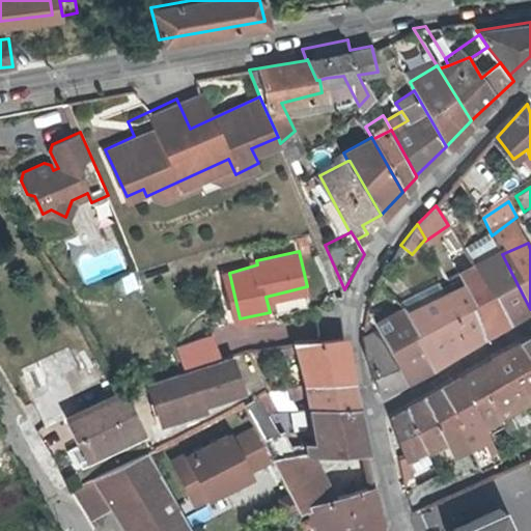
[(458,260),(465,272),(478,266),(469,252),(458,260)]
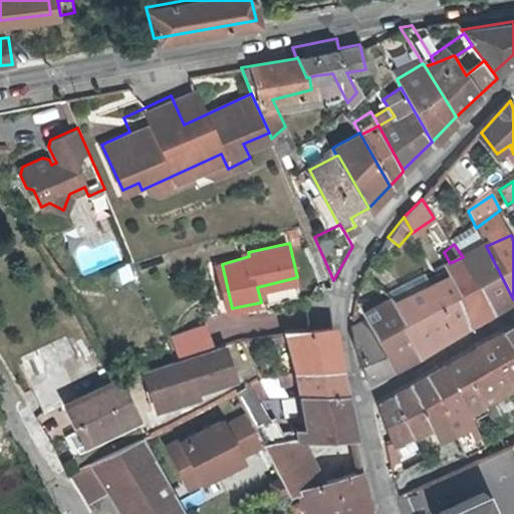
[(513,299),(486,246),(463,257),(493,313),(513,300),(513,299)]
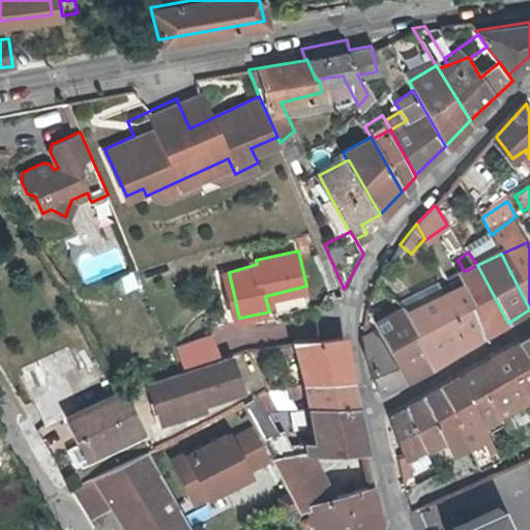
[(461,273),(463,278),(486,336),(508,323),(477,265),(464,271),(461,273)]
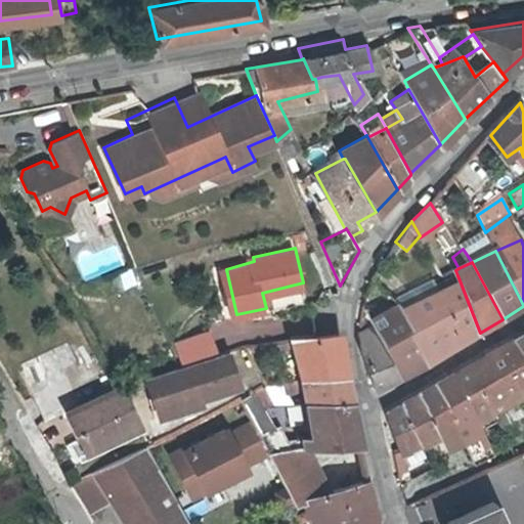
[(436,291),(463,342),(480,333),(457,275),(434,286),(436,291)]
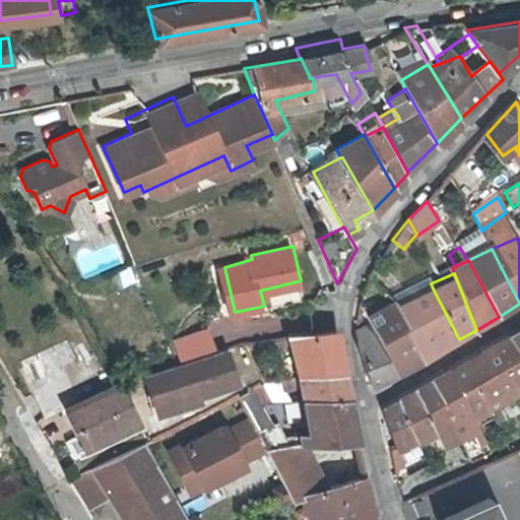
[(433,288),(406,304),(399,308),(426,359),(459,339),(433,288)]
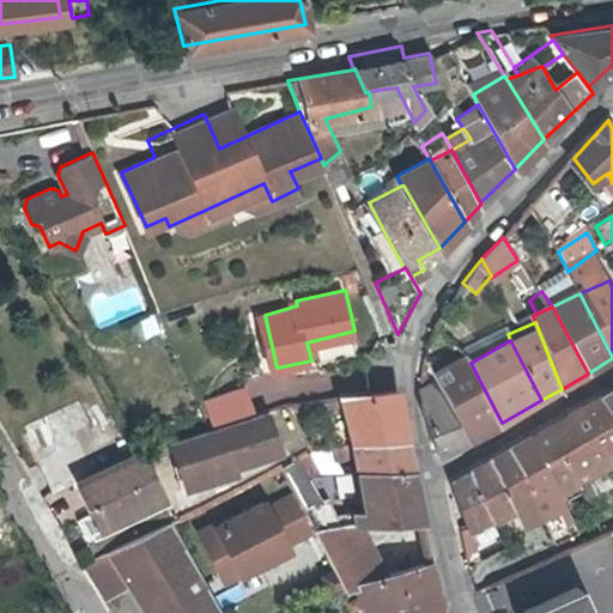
[(465,356),(471,363),(479,358),(473,347),(461,353),(465,356)]
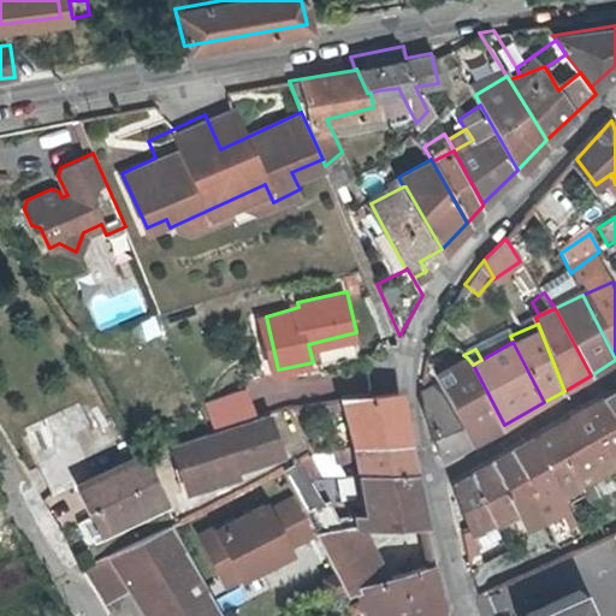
[(436,374),(440,381),(473,365),(467,357),(436,374)]
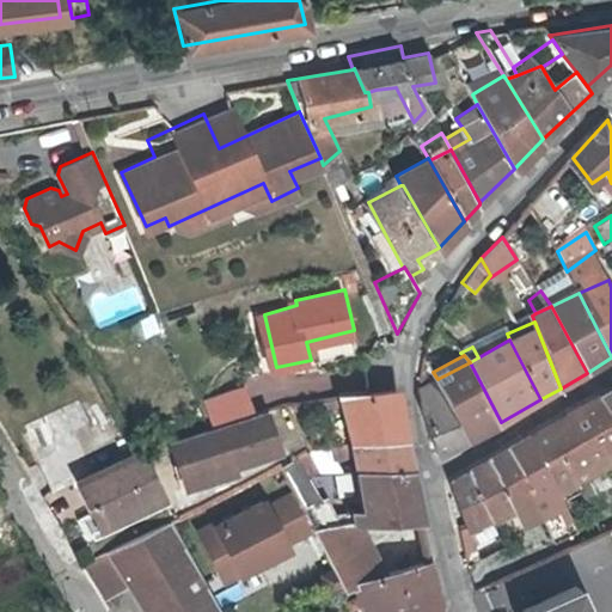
[(469,439),(501,422),(470,362),(438,379),(467,438),(469,439)]
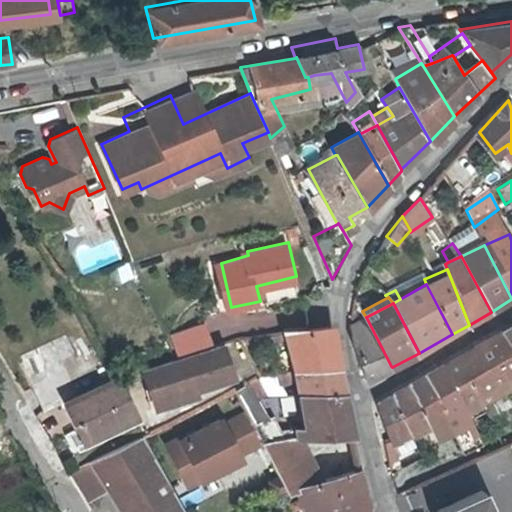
[(371,377),(391,366),(366,317),(352,324),(352,330),(352,336),(353,342),(371,377)]
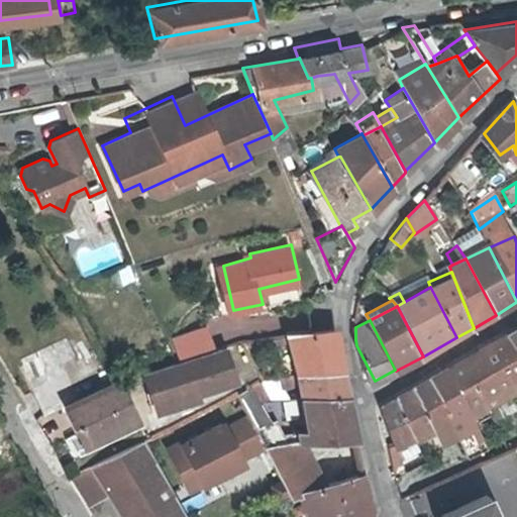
[(289,332),(298,370),(340,370),(339,358),(336,328),(289,332)]
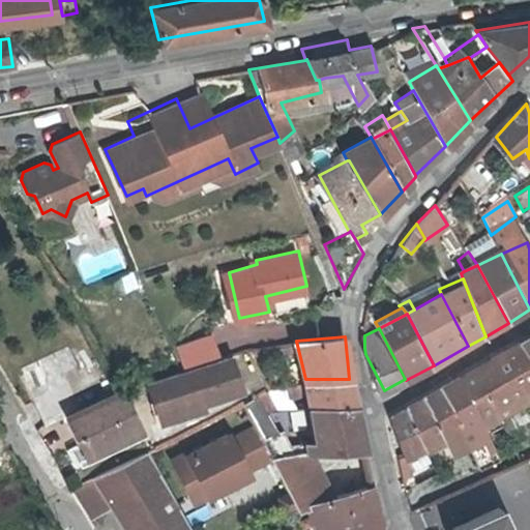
[(529,355),(522,342),(492,359),(505,412),(510,430),(521,425),(516,407),(529,401),(529,355)]
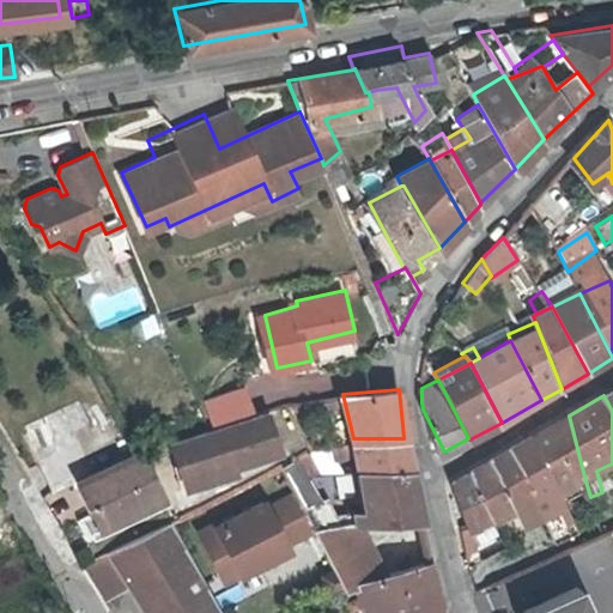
[(182,486),(232,469),(230,463),(272,449),(260,413),(214,428),(169,443),(182,486)]
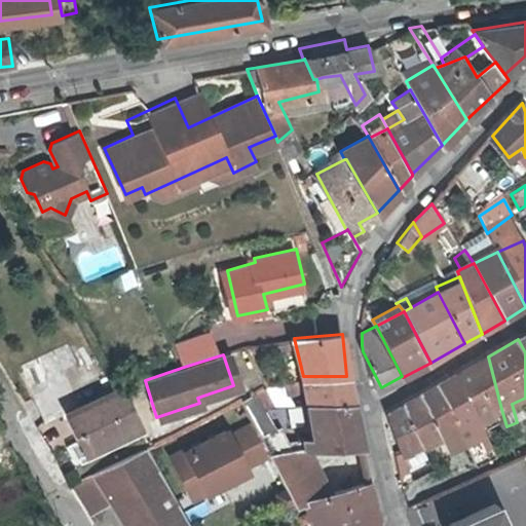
[(478,419),(501,409),(488,357),(456,375),(478,419)]
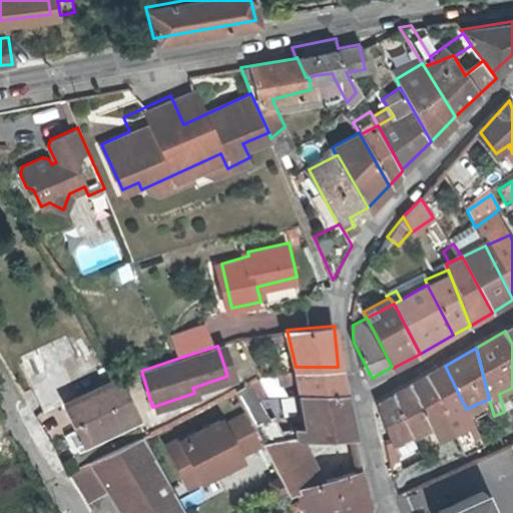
[(484,444),(466,409),(445,366),(428,376),(455,432),(464,452),(484,444)]
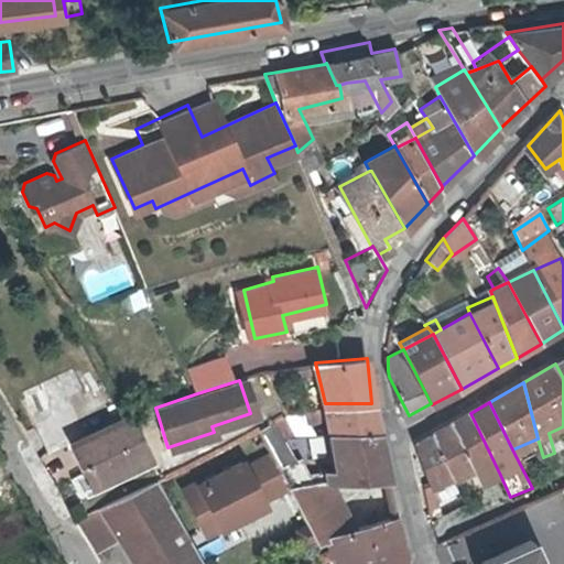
[(286,412),(289,421),(326,413),(325,403),(286,412)]
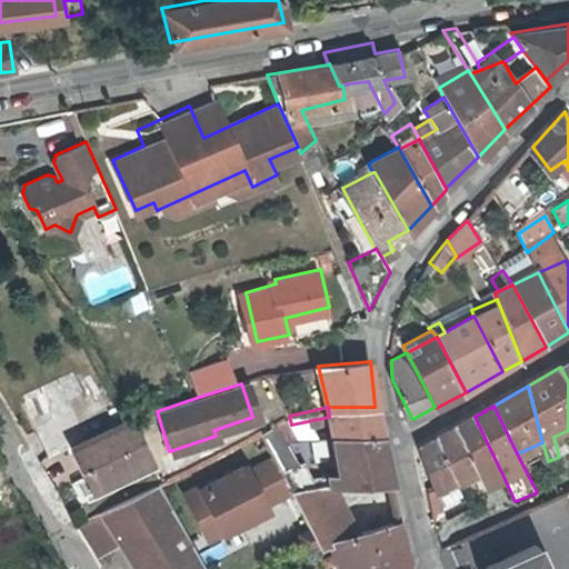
[(328,407),(329,417),(331,436),(379,433),(375,407),(328,407)]
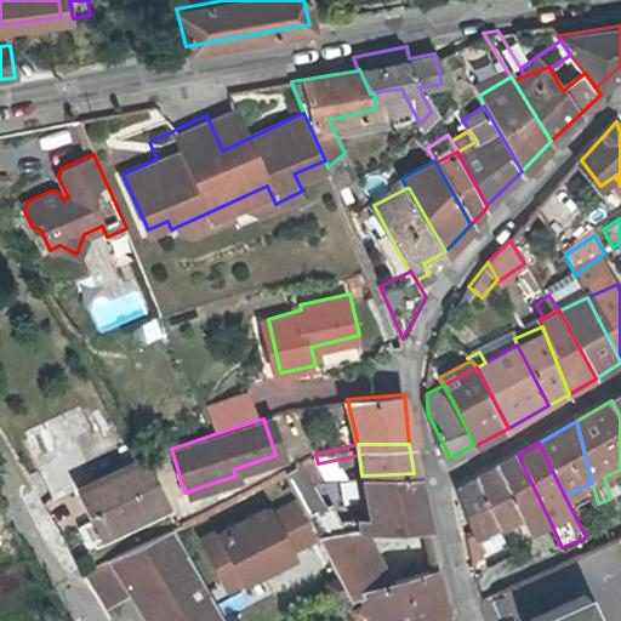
[(301,462),(311,483),(323,482),(318,463),(315,454),(301,462)]
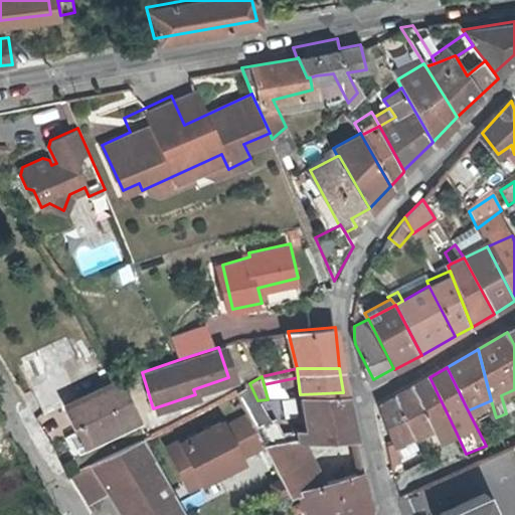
[(439,441),(457,434),(430,377),(394,396),(413,435),(432,427),(439,441)]
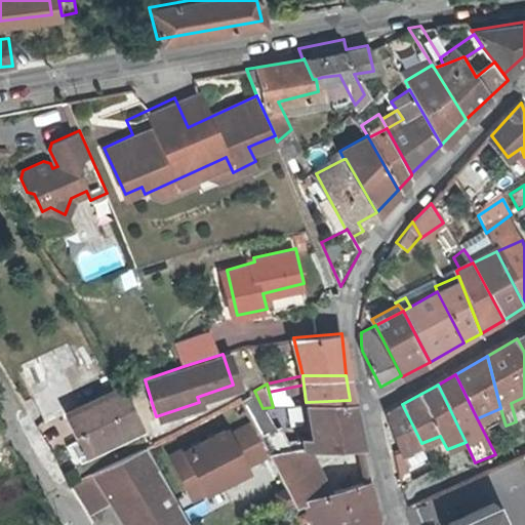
[(66,413),(117,389),(116,387),(65,411),(66,413)]
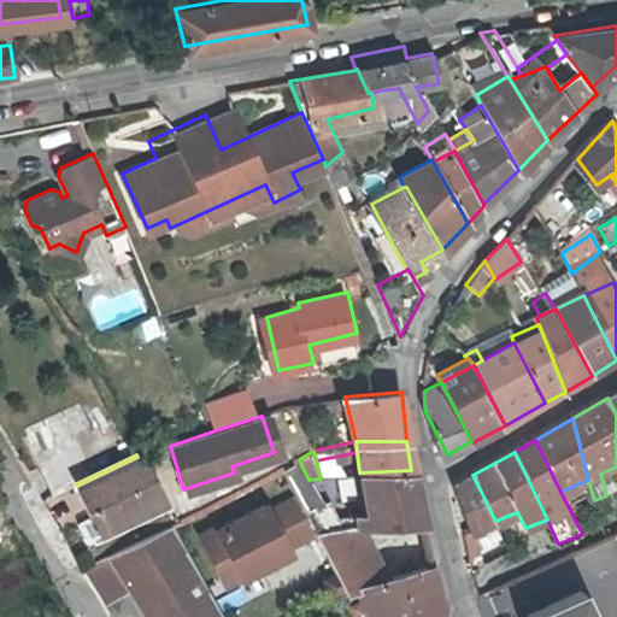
[(160,499),(137,457),(77,486),(97,529),(160,499)]
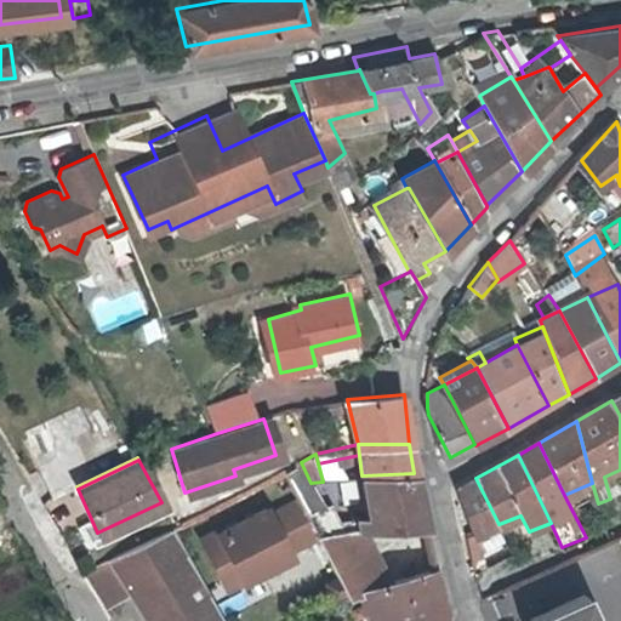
[(285,471),(308,513),(322,508),(314,493),(311,483),(301,462),(285,471)]
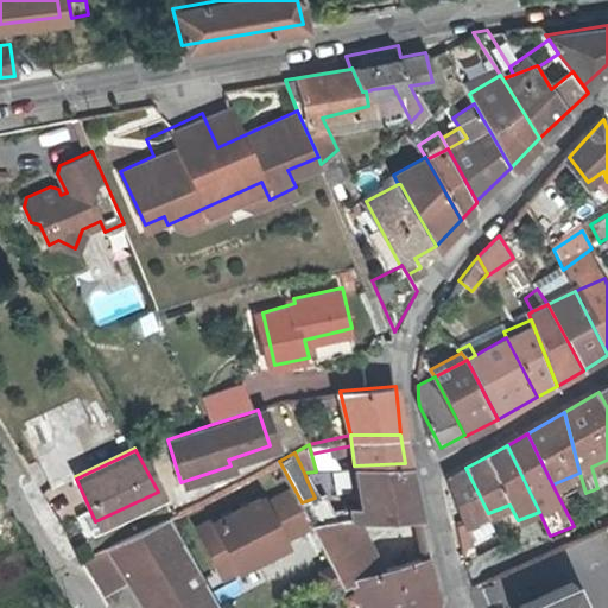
[(354,466),(356,476),(360,506),(362,518),(418,517),(405,463),(354,466)]
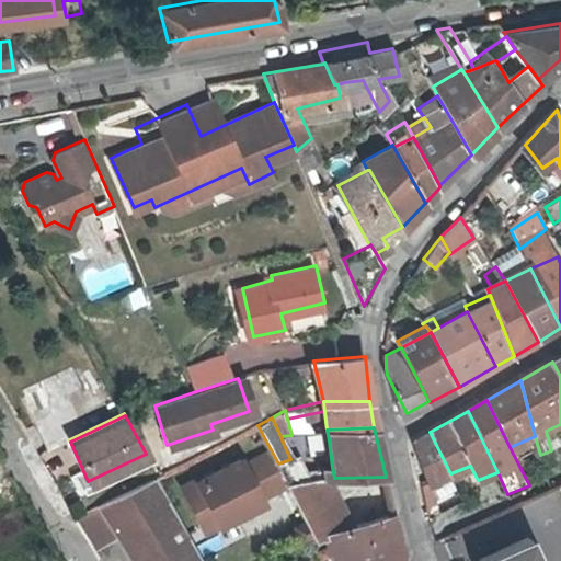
[(450,473),(430,432),(412,443),(427,480),(428,483),(450,473)]
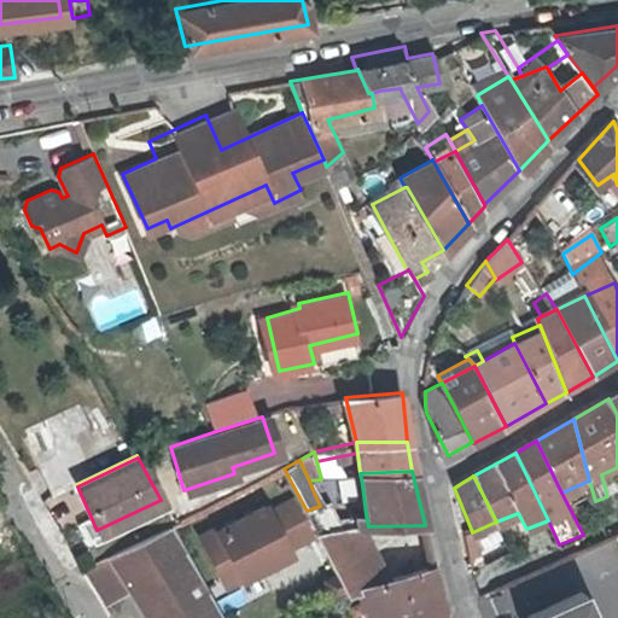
[(220,525),(203,534),(225,575),(239,567),(243,575),(292,551),(289,544),(299,540),(281,505),(272,509),(268,505),(222,529),(220,525)]
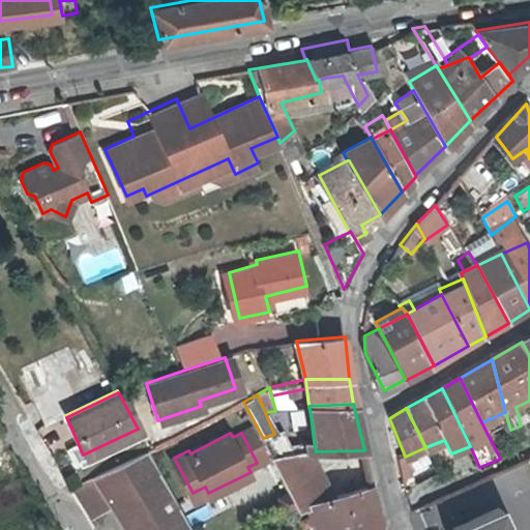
[(287,447),(282,438),(280,433),(274,434),(263,438),(272,457),(316,451),(314,441),(304,442),(304,444),(303,446),(287,447)]
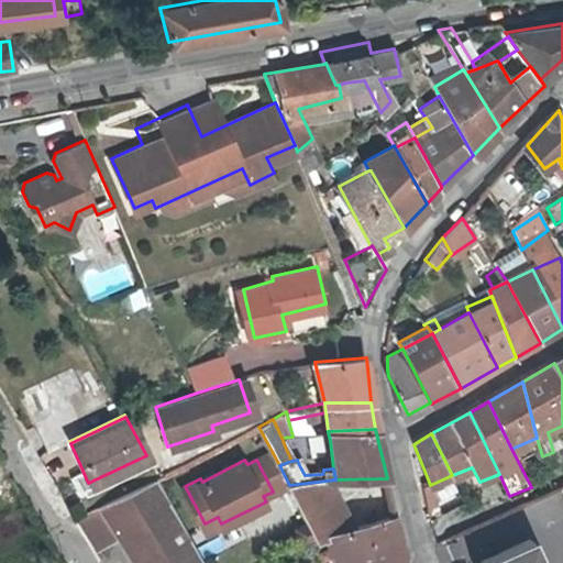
[(206,562),(158,477),(100,504),(73,517),(92,550),(120,536),(140,539),(135,562),(206,562)]
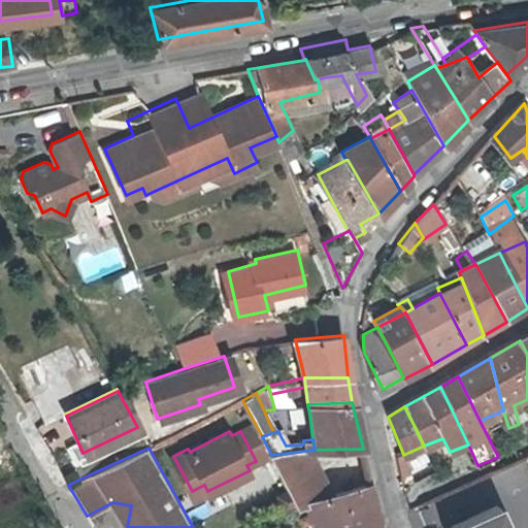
[(341,491),(337,476),(324,481),(315,450),(271,455),(289,488),(296,504),(304,502),(341,491)]
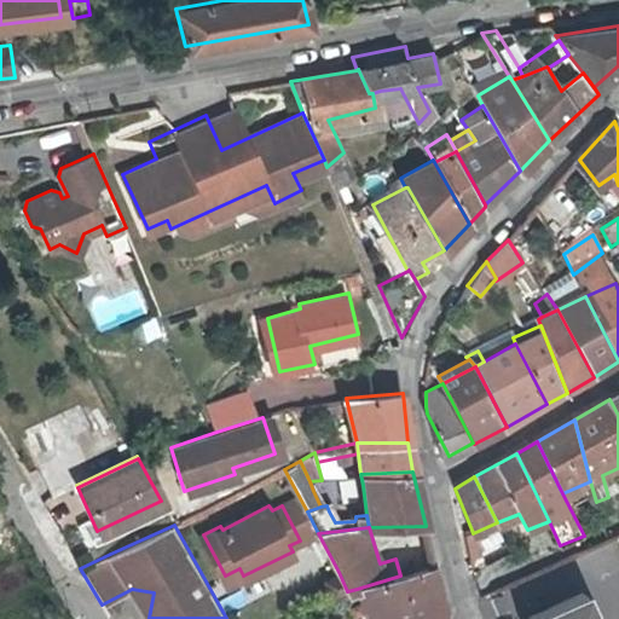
[(485,556),(507,548),(501,532),(479,541),(485,556)]
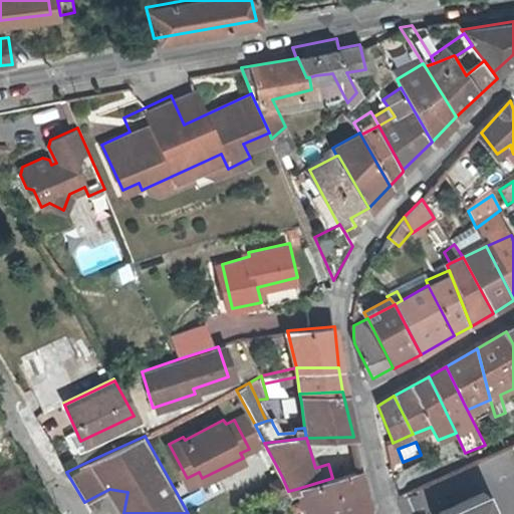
[(357,455),(328,464),(332,478),(361,470),(357,455)]
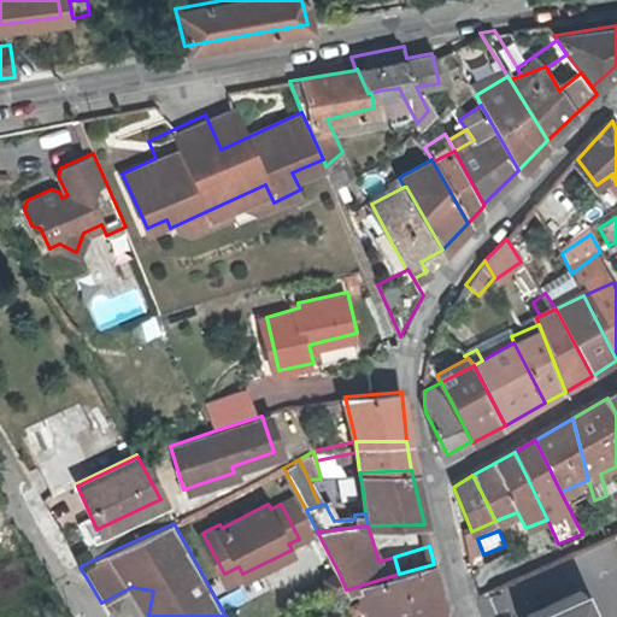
[(356,587),(369,616),(423,616),(445,611),(434,564),(399,574),(356,587)]
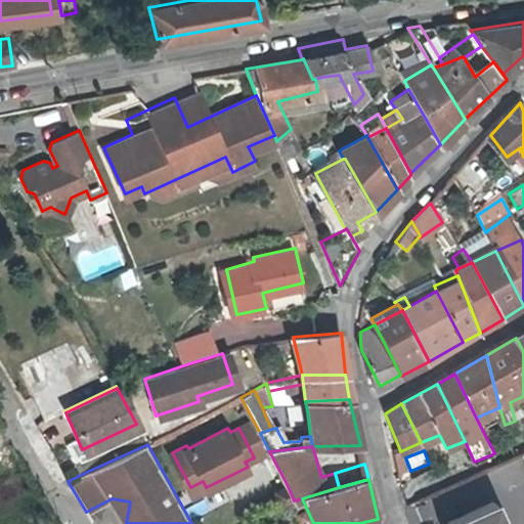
[(294,500),(287,484),(275,487),(279,505),(294,500)]
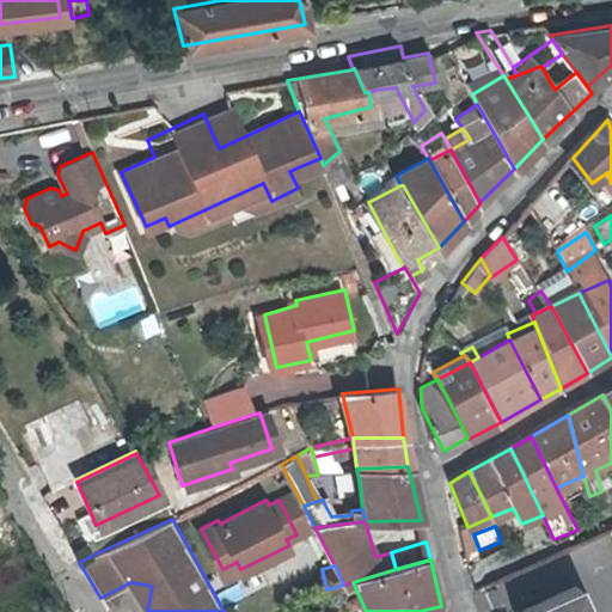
[(589,611),(579,585),(530,605),(531,611),(589,611)]
